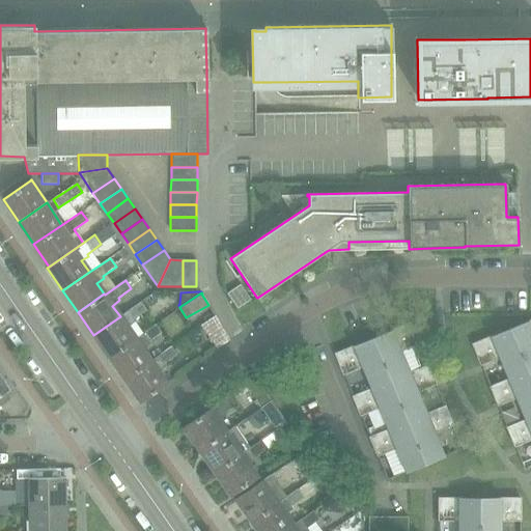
[(141,302),(120,316),(93,335),(109,358),(136,339),(128,328),(136,323),(134,320),(147,311),(141,302)]
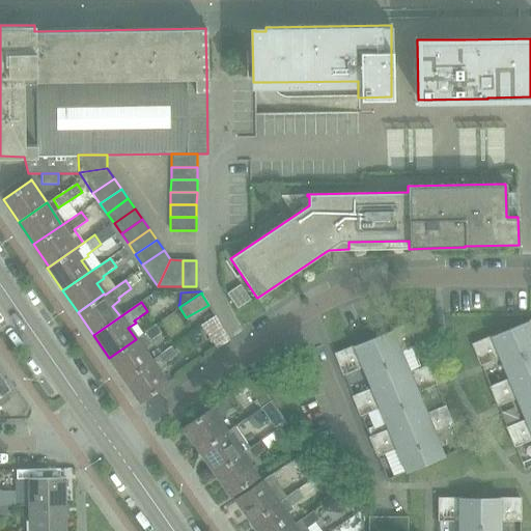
[(229,340),(215,315),(203,324),(217,348),(229,340)]
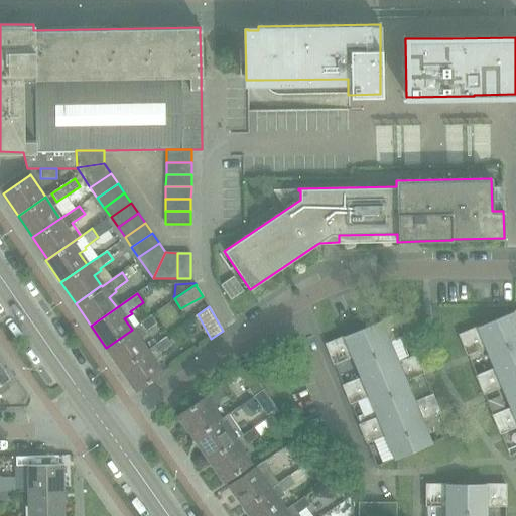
[(510,314),(496,320),(512,360),(515,358),(515,310),(509,313),(510,314)]
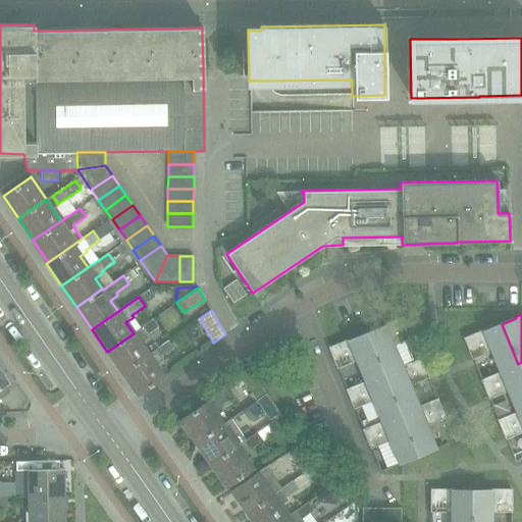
[(380,327),(367,333),(383,374),(403,366),(394,345),(412,336),(404,317),(380,327)]
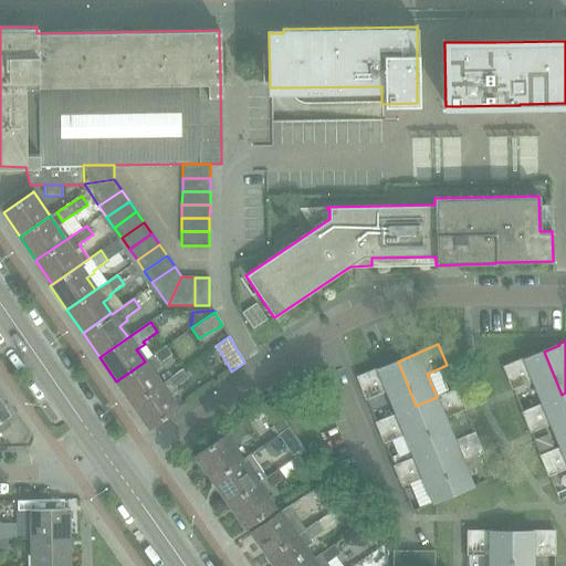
[(166,346),(145,362),(116,381),(133,405),(160,385),(153,373),(160,367),(158,365),(173,355),(166,346)]
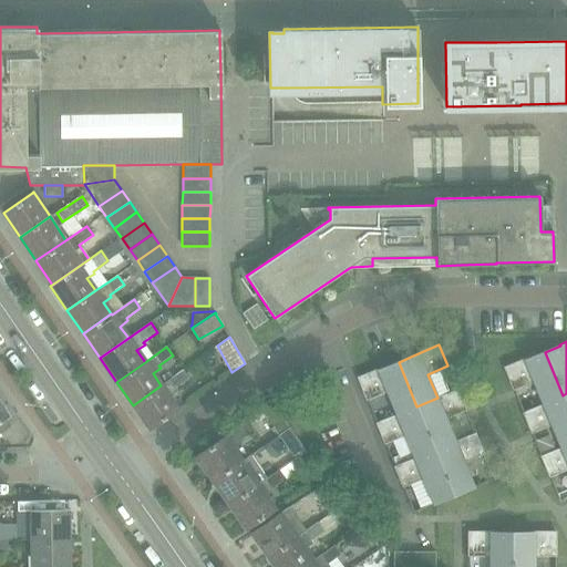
[(563,395),(545,352),(531,358),(529,357),(505,368),(514,389),(533,381),(543,404),(563,395)]
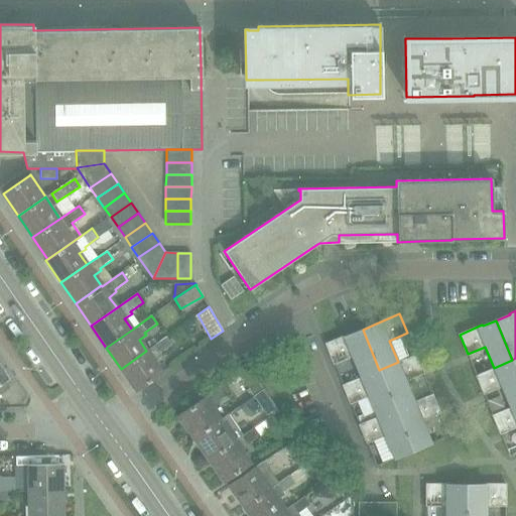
[(379,370),(363,330),(349,336),(349,335),(326,344),(334,363),(352,356),(360,377),(379,370)]
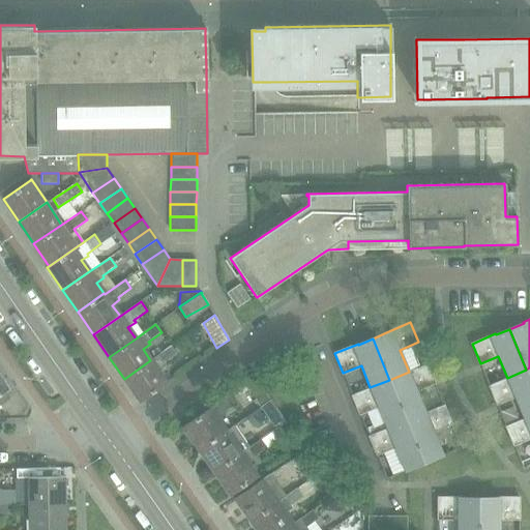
[(171,346),(150,360),(124,379),(140,401),(167,382),(158,370),(166,364),(165,362),(177,354),(171,346)]
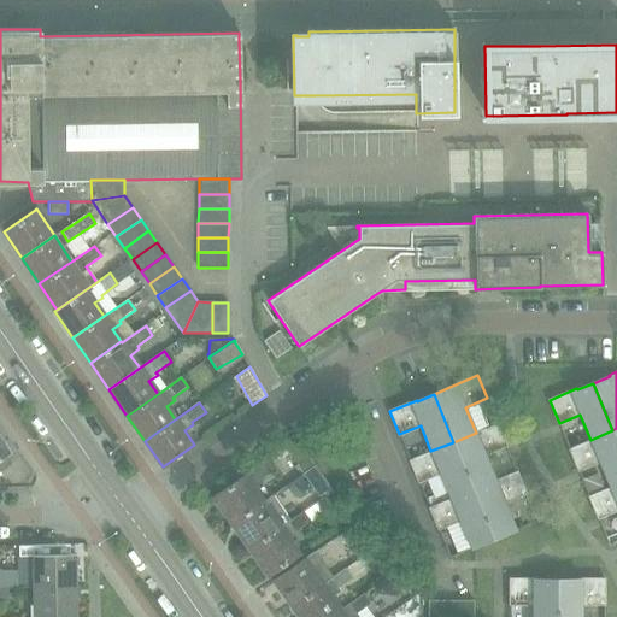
[(497,424),(476,433),(453,442),(472,489),(495,480),(485,454),(506,446),(497,424)]
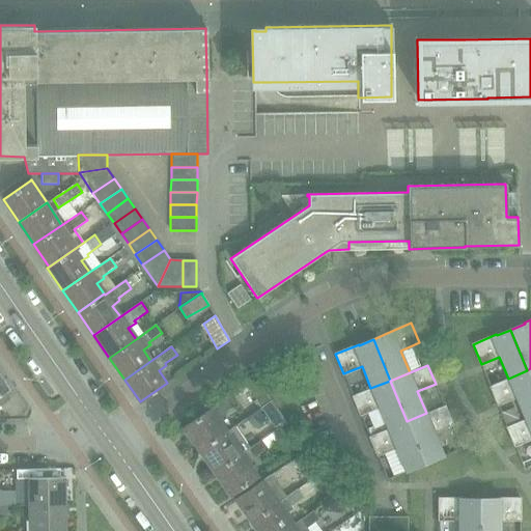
[(530,416),(530,379),(527,370),(508,379),(490,386),(498,404),(515,397),(525,419),(530,416)]
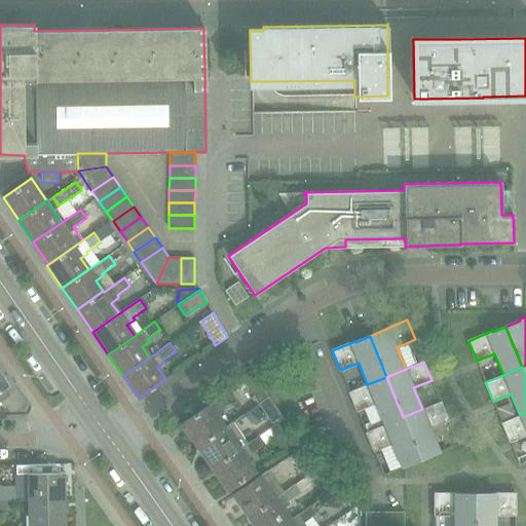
[(268,397),(252,374),(241,381),(258,404),(268,397)]
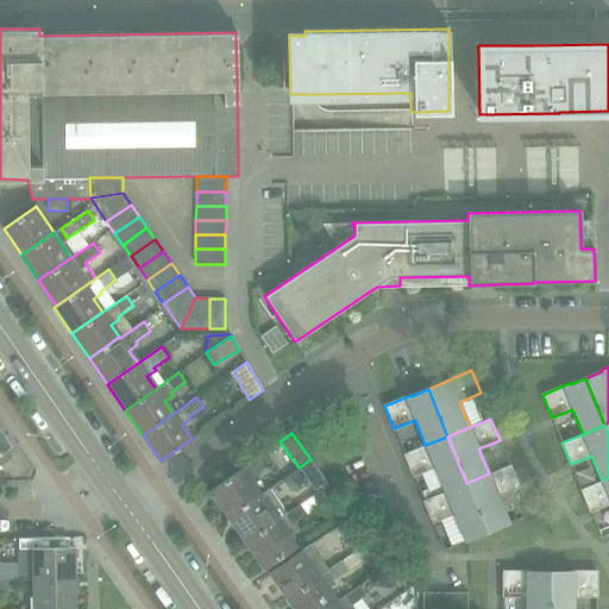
[(466,483),(447,437),(425,445),(405,454),(414,476),(434,466),(445,493),(466,483)]
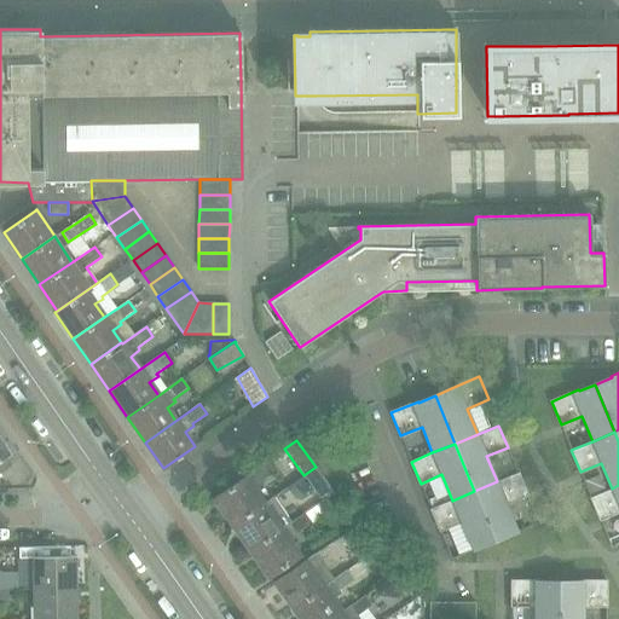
[(0,473),(12,464),(0,446),(0,473)]
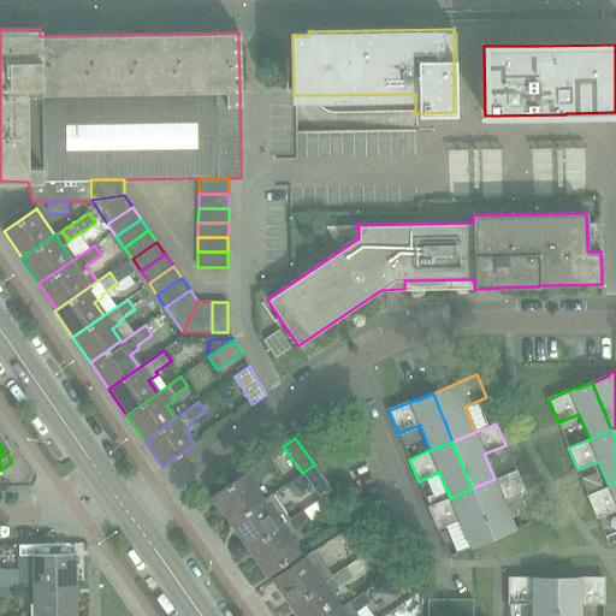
[(264,502),(252,484),(274,468),(267,458),(212,496),(231,523),(264,502)]
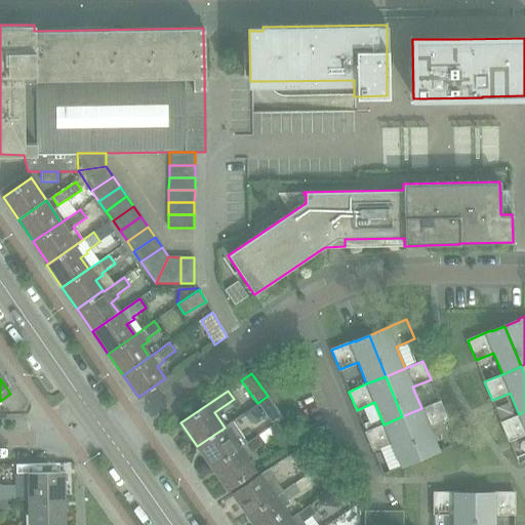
[(257,403),(267,416),(277,409),(268,396),(257,403)]
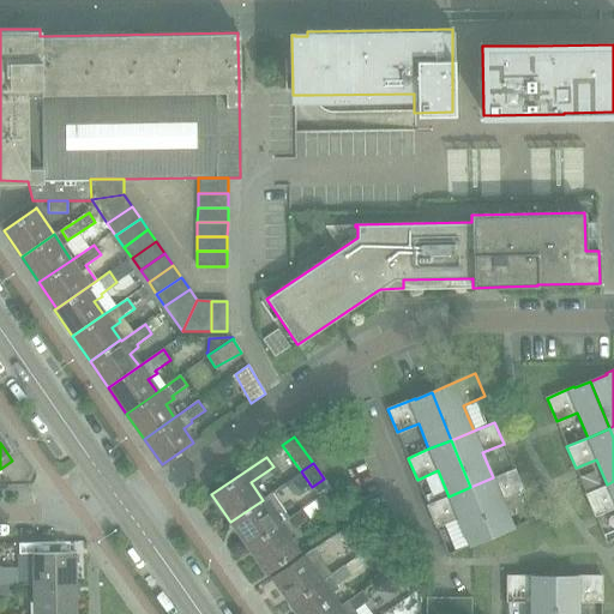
[(513,469),(493,477),(470,487),(491,535),(506,529),(507,530),(513,528),(513,527),(503,499),(523,491),(513,469)]
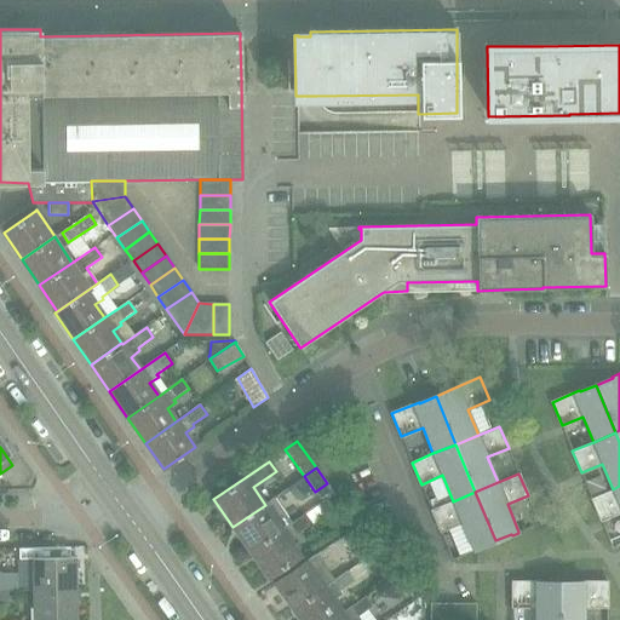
[(619,486),(613,489),(592,499),(601,521),(619,512),(619,486)]
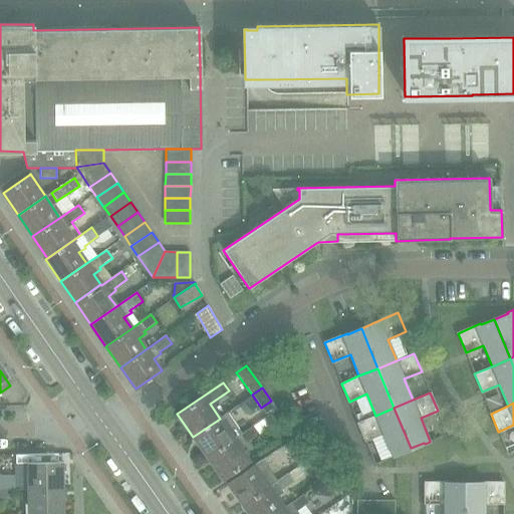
[(411,448),(394,408),(375,416),(357,423),(365,441),(382,434),(392,456),(393,457),(398,455),(398,454),(411,448)]
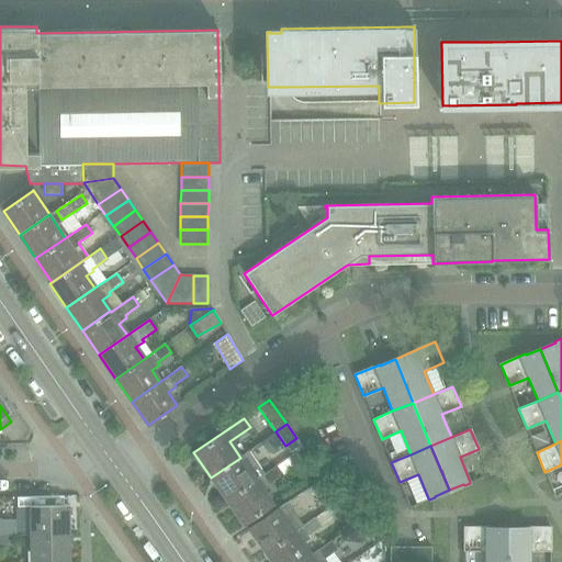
[(249,451),(240,458),(211,478),(227,501),(256,481),(262,476),(265,474),(249,451)]
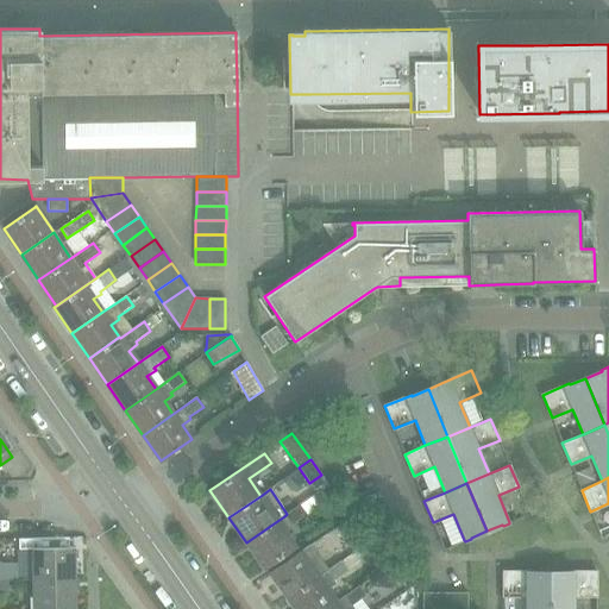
[(287,514),(284,516),(292,526),(322,506),(326,512),(330,509),(326,503),(328,501),(321,490),(287,514)]
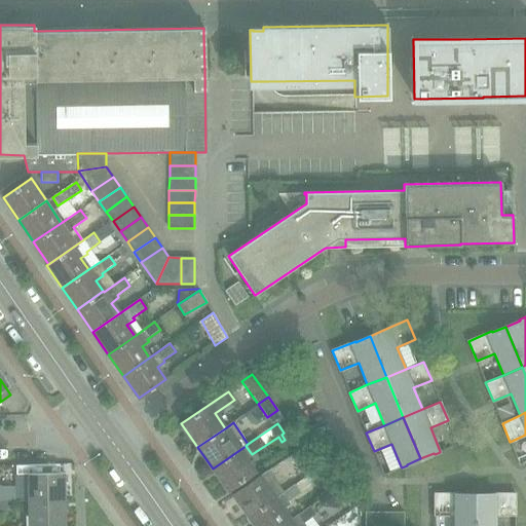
[(255,473),(239,450),(213,468),(228,491),(245,479),(255,473)]
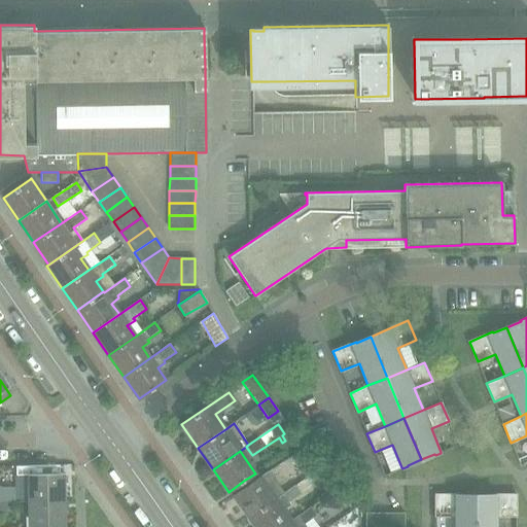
[(307,461),(299,467),(307,478),(315,472),(307,461)]
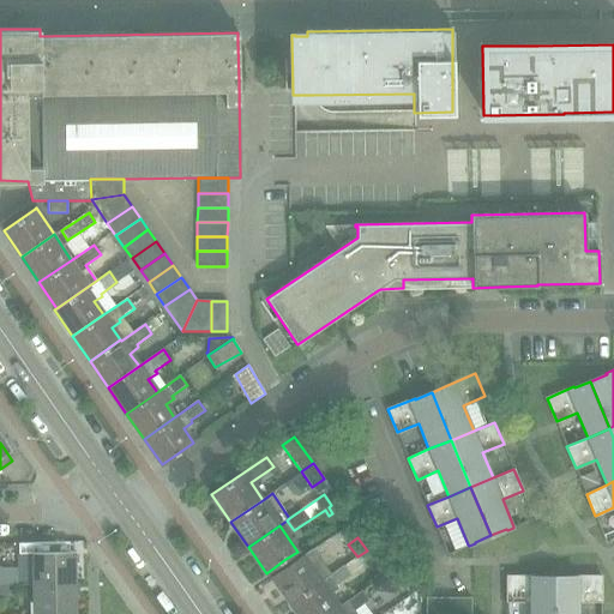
[(19,585),(32,584),(76,583),(74,552),(70,552),(70,542),(19,543),(19,585)]
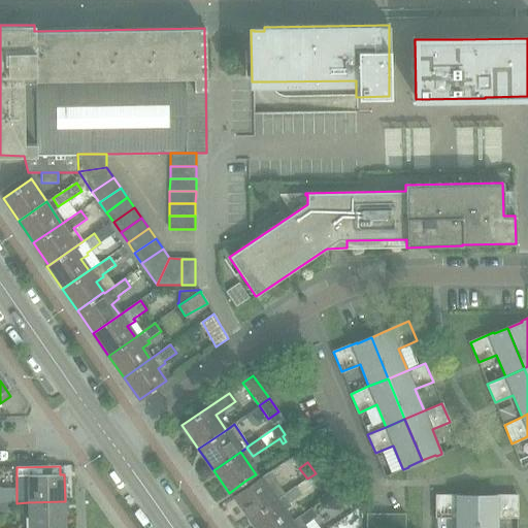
[(234,496),(250,519),(284,494),(268,472),(234,496)]
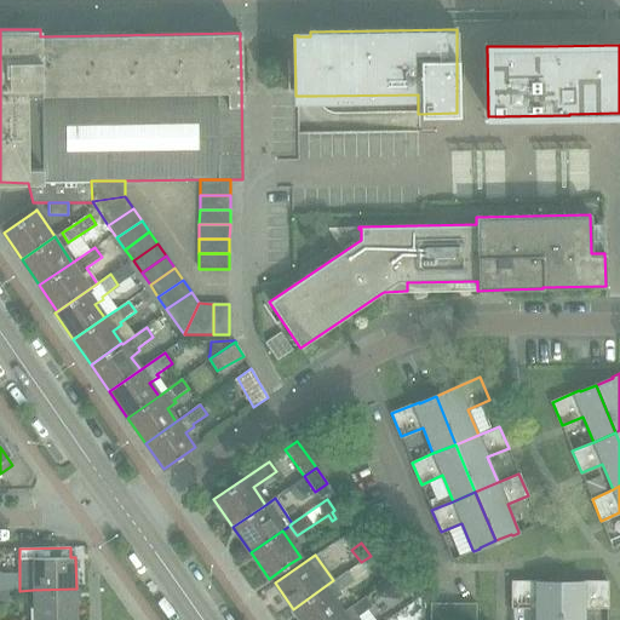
[(360,563),(348,570),(333,580),(293,609),(300,619),(331,619),(343,612),(336,600),(344,593),(340,590),(354,580),(355,581),(366,574),(360,563)]
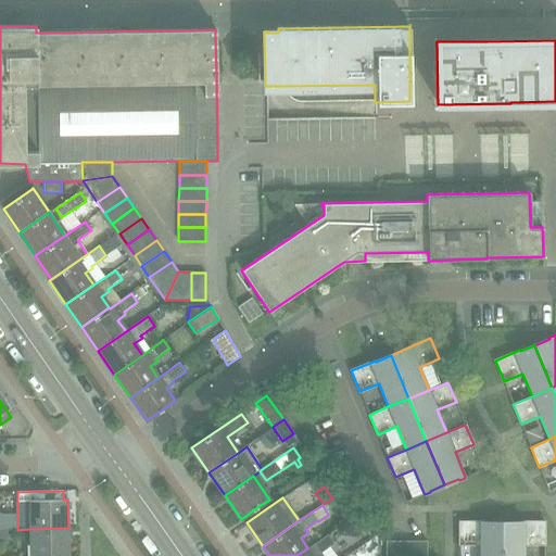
[(480,544),(479,555),(502,555),(502,522),(487,522),(487,521),(459,521),(459,544),(480,544)]
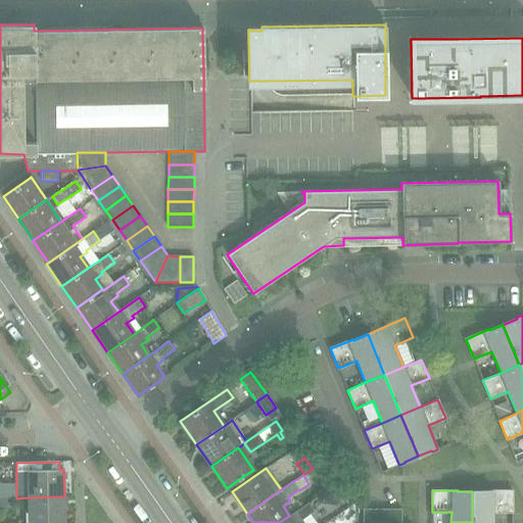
[(487,491),(472,491),(472,522),(492,522),(492,512),(512,512),(512,490),(487,490),(487,491)]
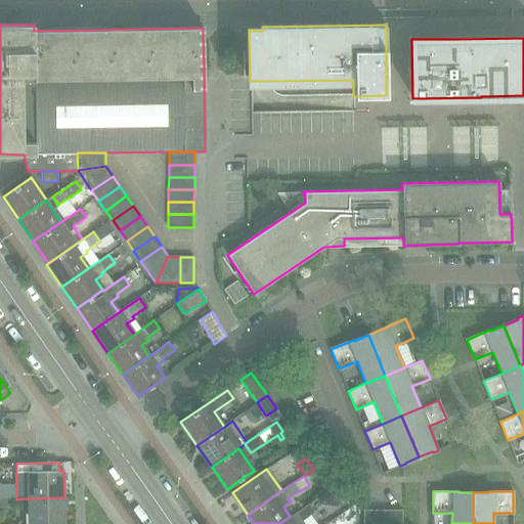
[(41,523),(64,523),(64,497),(28,498),(28,523),(41,523)]
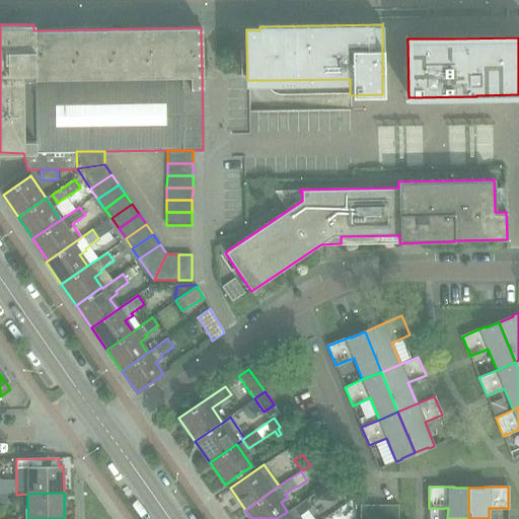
[(306,500),(287,512),(277,518),(313,518),(308,511),(312,508),(306,500)]
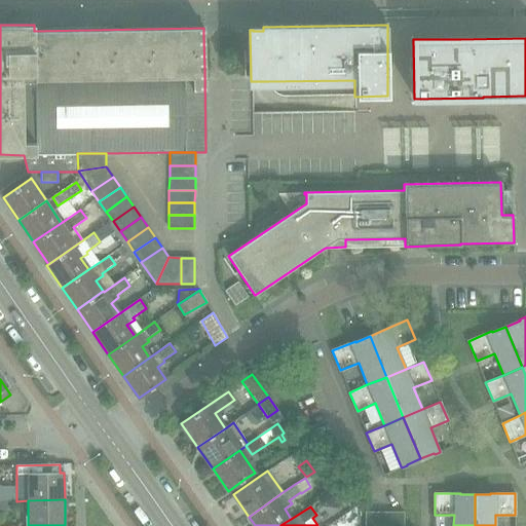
[(377,525),(378,512),(366,512),(365,525),(377,525)]
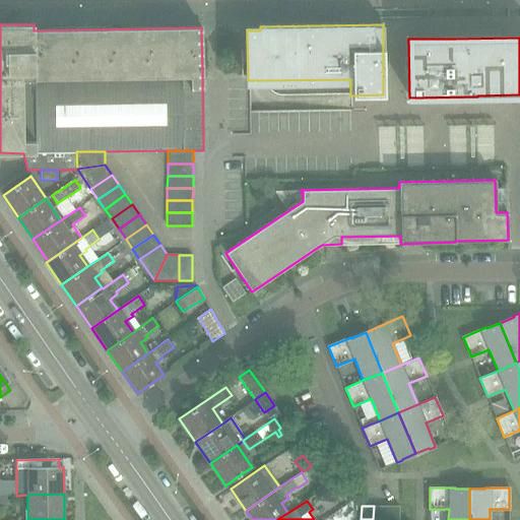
[(386,519),(387,506),(374,506),(373,519),(386,519)]
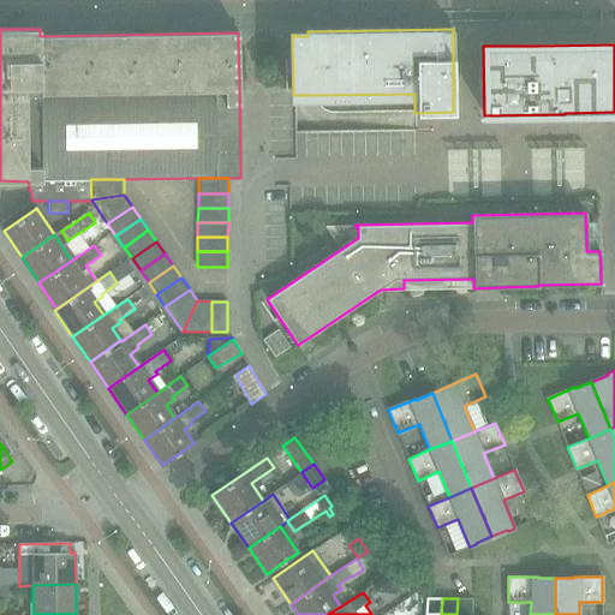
[(472,614),(472,598),(458,598),(457,614),(472,614)]
